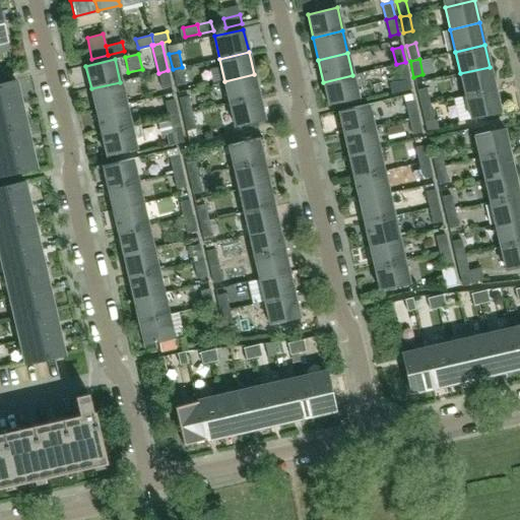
[(408,78),(405,62),(396,64),(400,80),(408,78)]
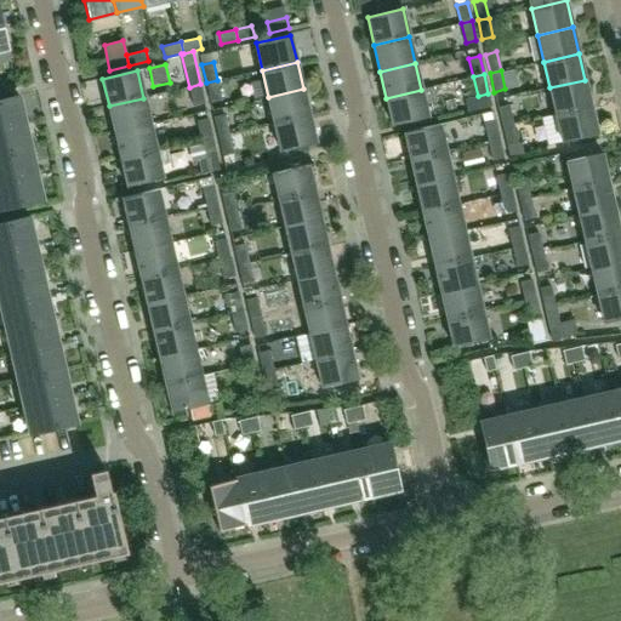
[(222,100),(217,80),(206,83),(210,102),(222,100)]
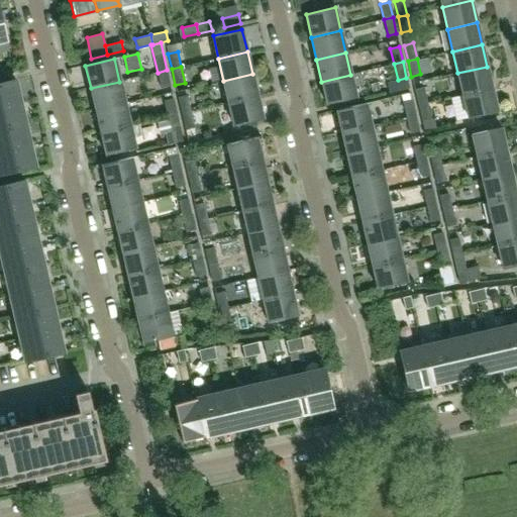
[(492,89),(487,67),(457,73),(462,95),(492,89)]
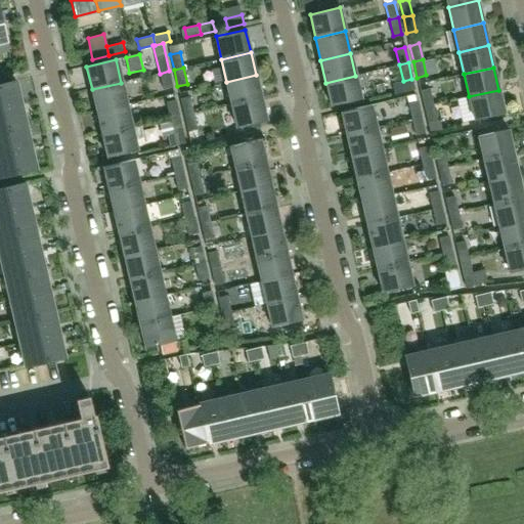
[(173,87),(169,71),(160,74),(163,89),(173,87)]
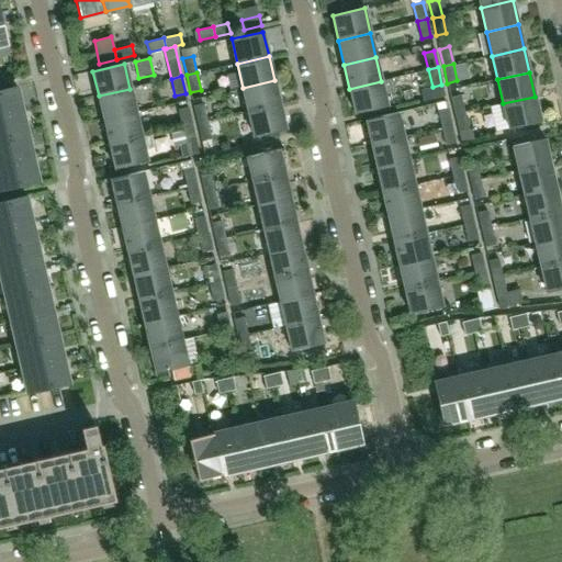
[(386,105),(383,92),(394,90),(391,79),(381,81),(349,89),(355,113),(386,105)]
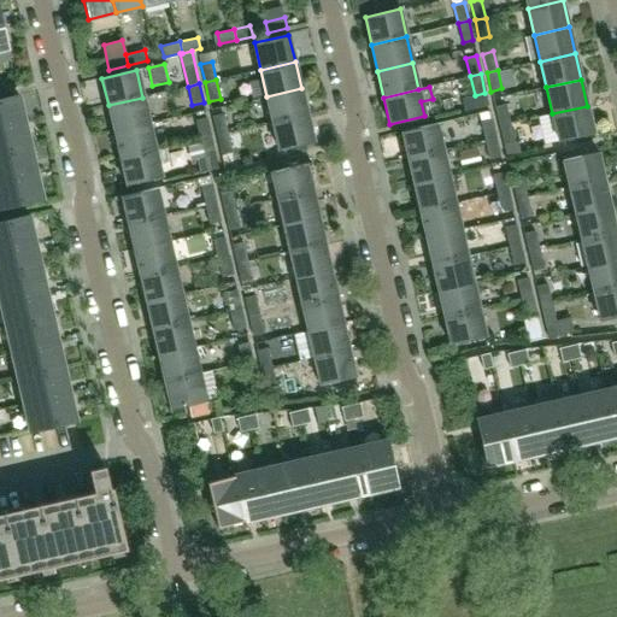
[(307,115),(301,88),(266,97),(272,123),(307,115)]
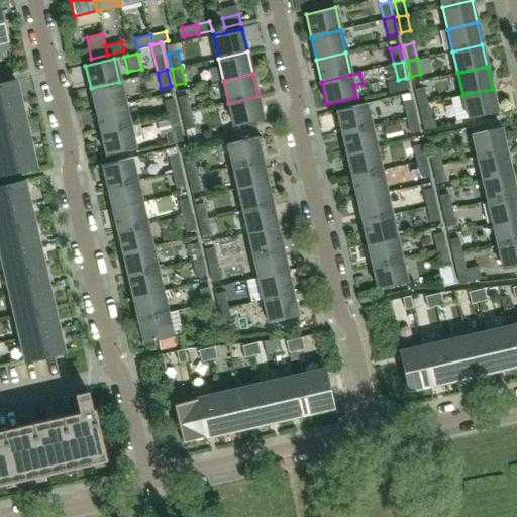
[(398,80),(386,83),(389,94),(409,89),(406,78),(398,80)]
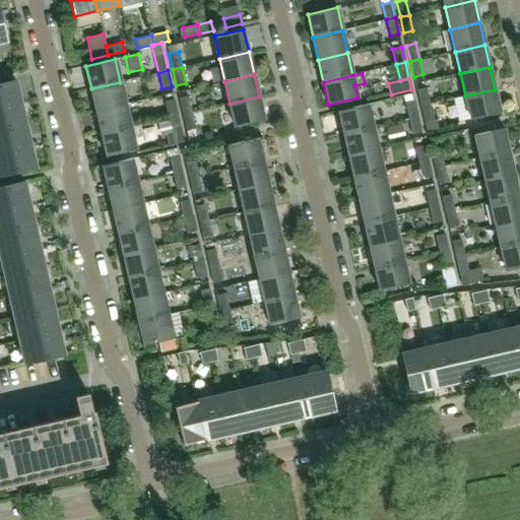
[(0,107),(20,103),(15,80),(0,83),(0,107)]
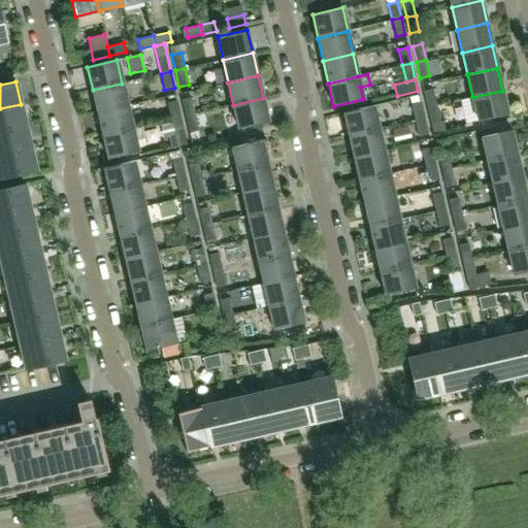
[(127,106),(122,84),(93,90),(98,112),(127,106)]
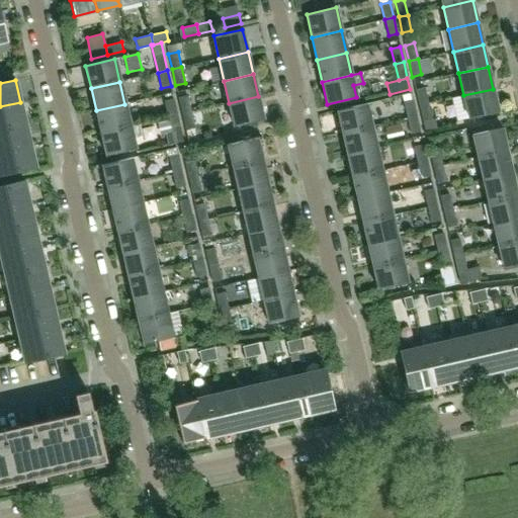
[(428,103),(424,87),(415,89),(419,105),(428,103)]
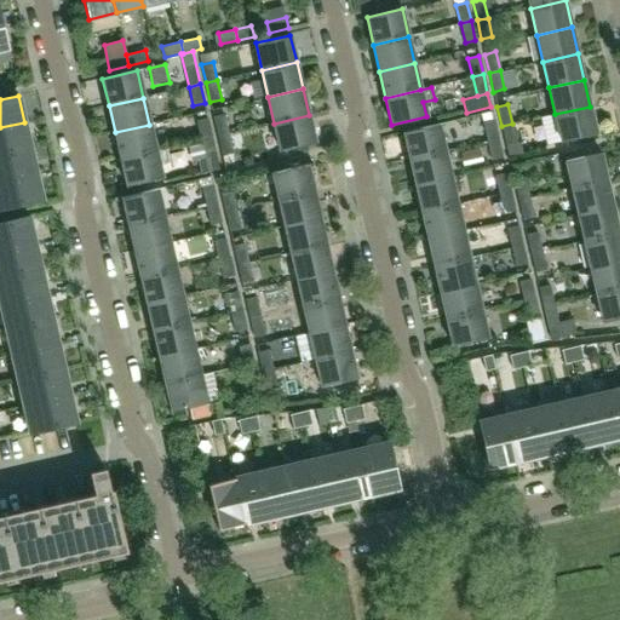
[(596,133),(590,107),(555,114),(562,142),(596,133)]
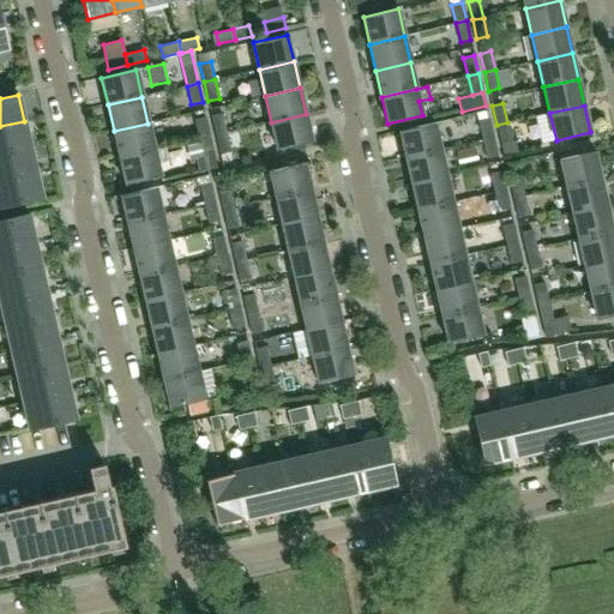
[(216,136),(227,132),(223,113),(211,115),(216,136)]
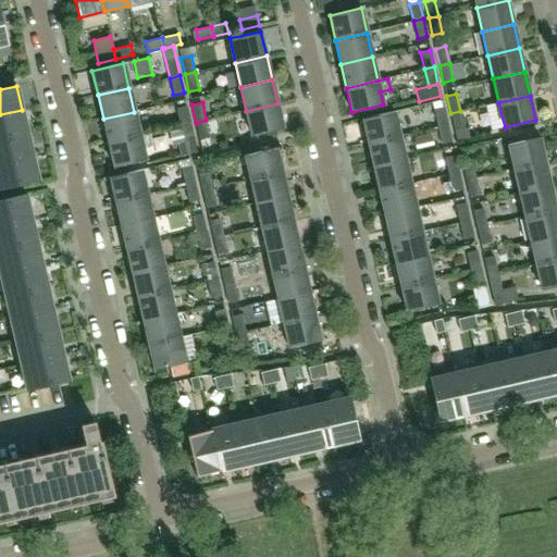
[(283,128),(277,103),(246,111),(251,135),(283,128)]
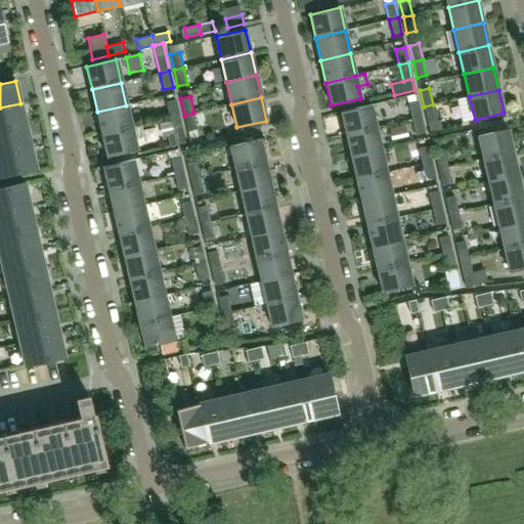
[(452,101),(459,126),(472,123),(466,98),(452,101)]
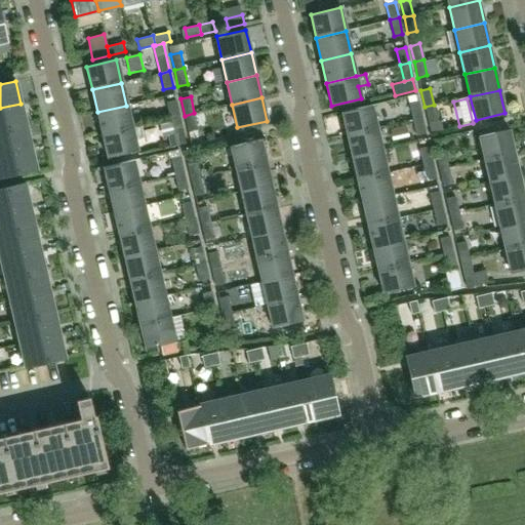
[(179,117),(176,101),(166,104),(170,119),(179,117)]
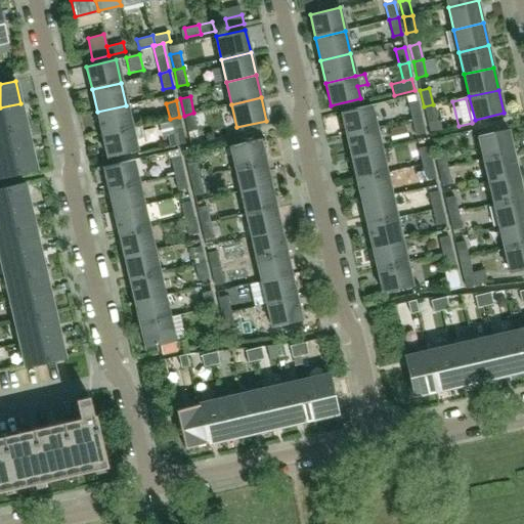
[(421,117),(418,101),(408,103),(411,119),(421,117)]
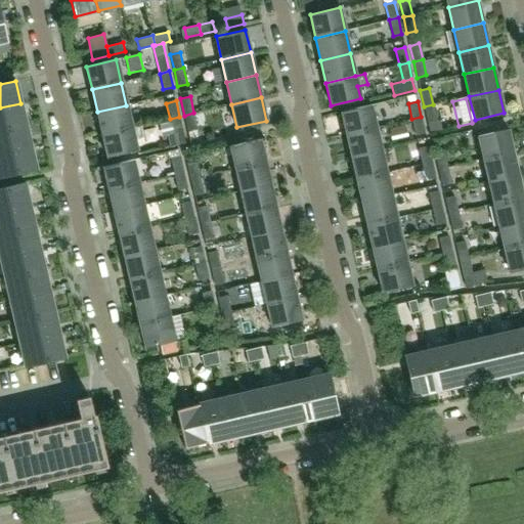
[(20,103),(0,107),(0,130),(26,125),(20,103)]
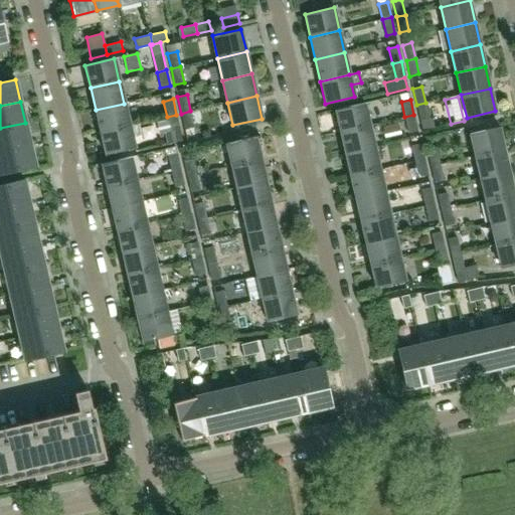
[(428,118),(425,103),(416,105),(420,120),(428,118)]
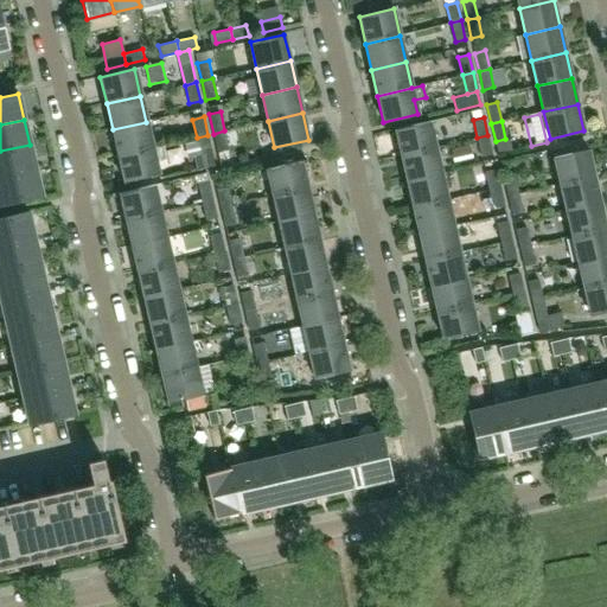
[(152,148),(146,122),(113,129),(119,155),(152,148)]
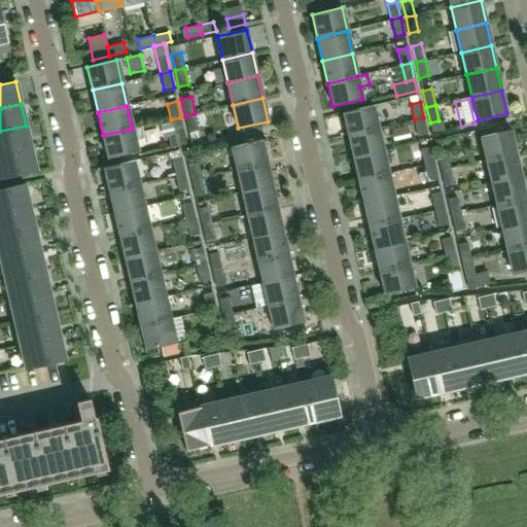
[(378,129),(373,106),(343,112),(348,136),(378,129)]
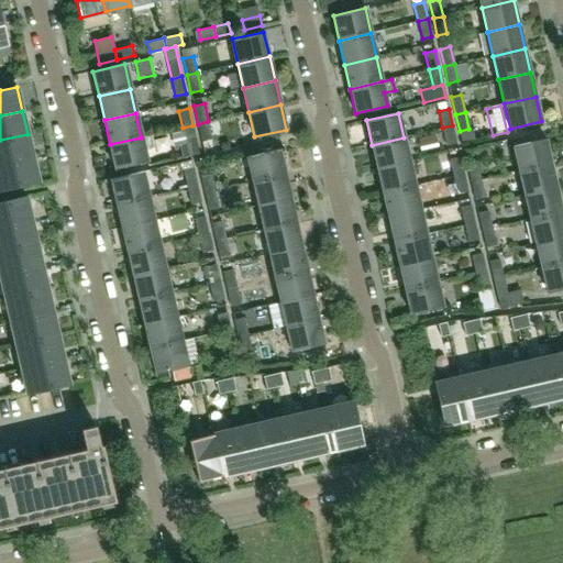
[(212,139),(208,121),(198,124),(201,141),(212,139)]
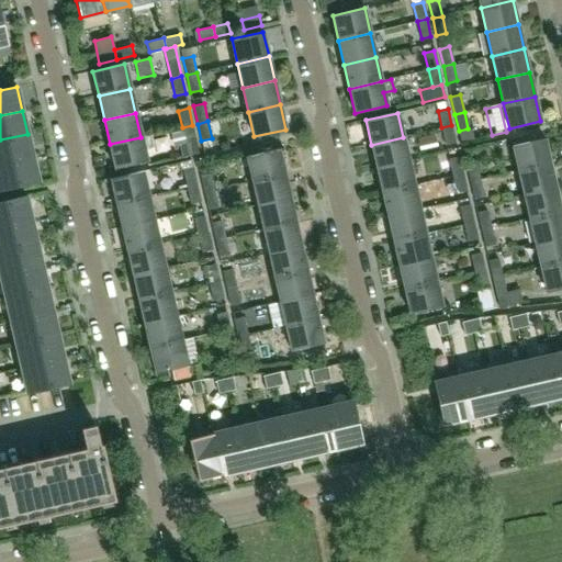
[(199,154),(192,125),(182,127),(186,143),(179,145),(182,158),(199,154)]
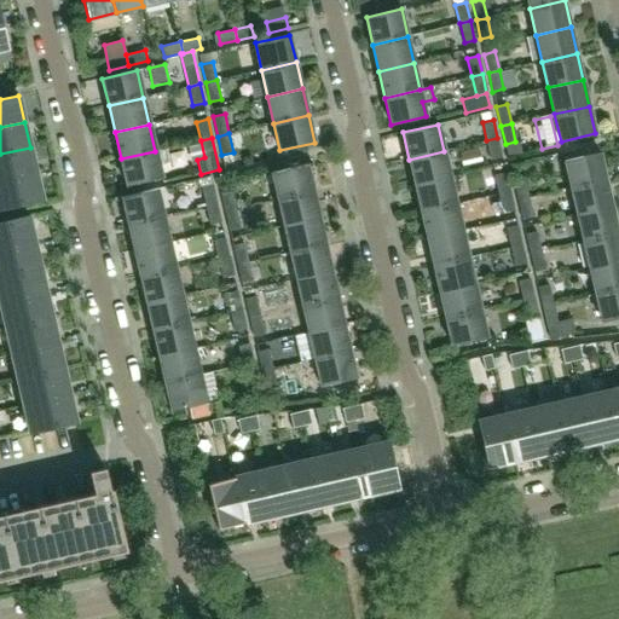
[(502,157),(497,138),(486,140),(491,160),(502,157)]
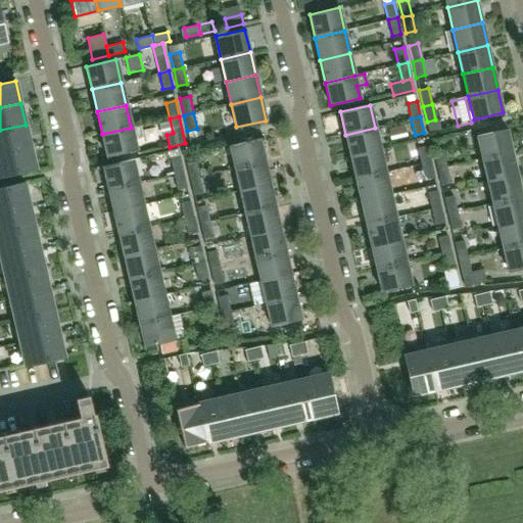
[(170,119),(157,122),(160,136),(167,135),(173,133),(170,119)]
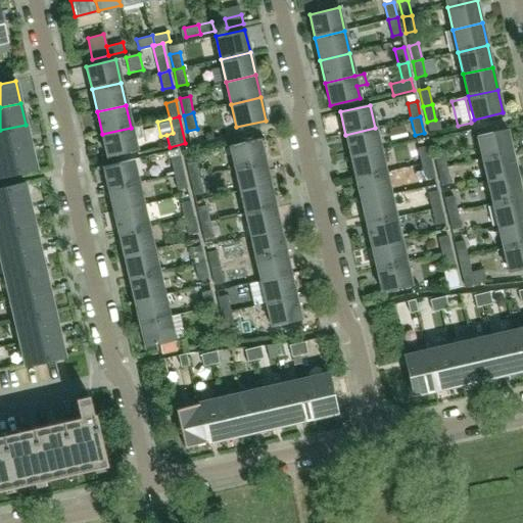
[(26,125),(0,130),(0,152),(30,146),(26,125)]
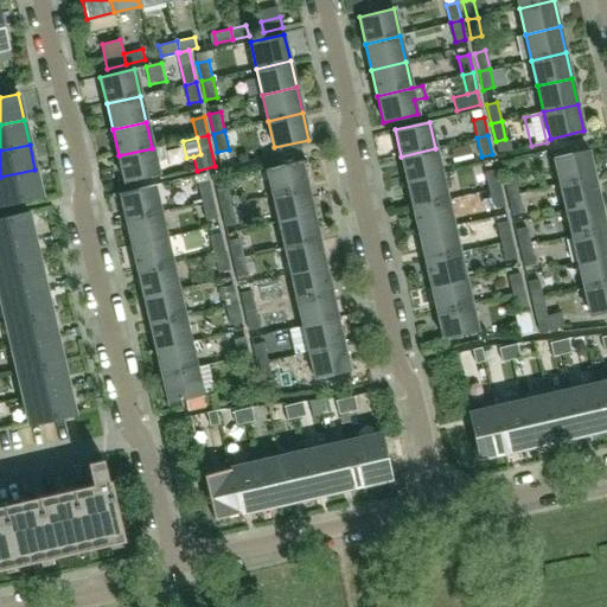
[(158,174),(152,148),(119,155),(125,183),(158,174)]
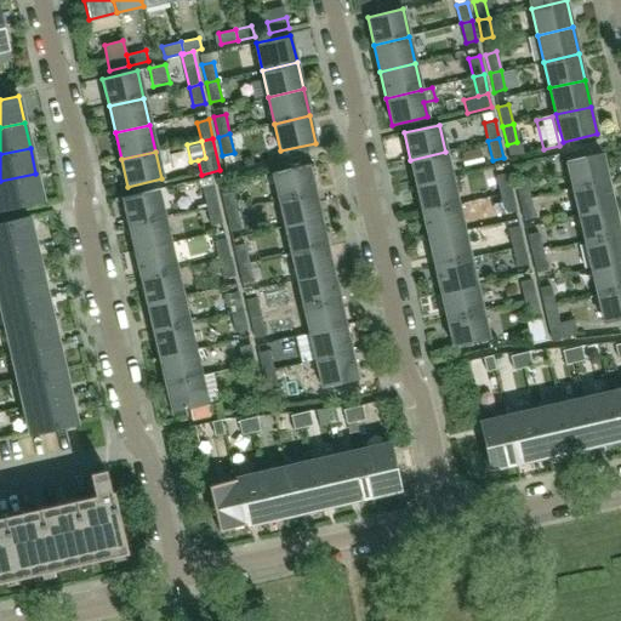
[(451,178),(445,152),(410,160),(416,187),(451,178)]
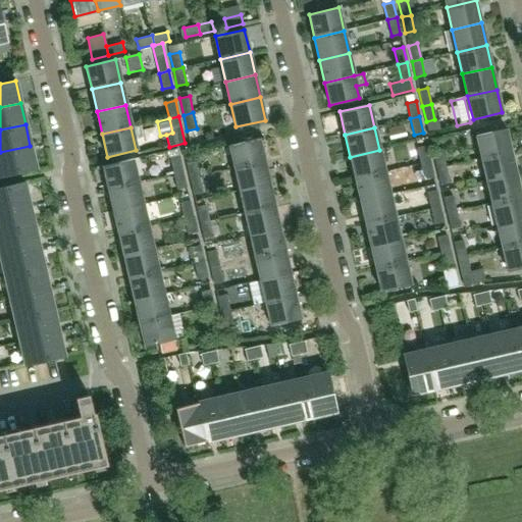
[(511,152),(506,128),(476,136),(482,158),(511,152)]
